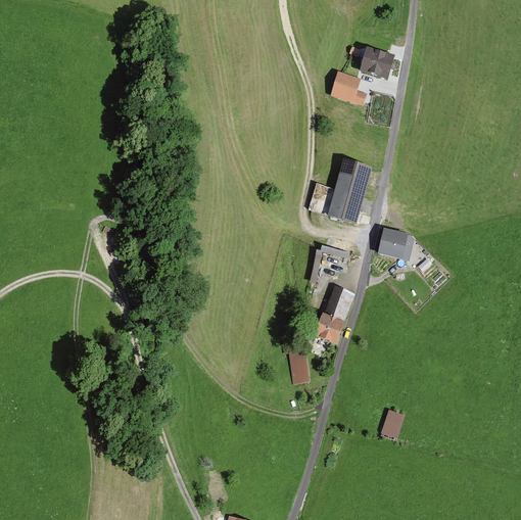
[(395,57),(365,52),(361,73),(388,80),(395,57)]
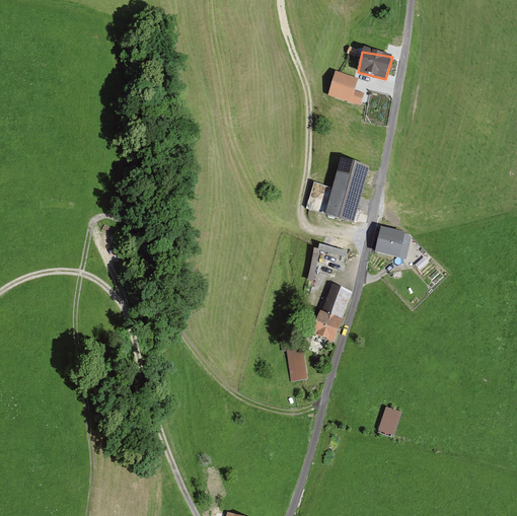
[(357,78),(331,72),(327,96),(359,103),(362,95),(354,90),(357,78)]
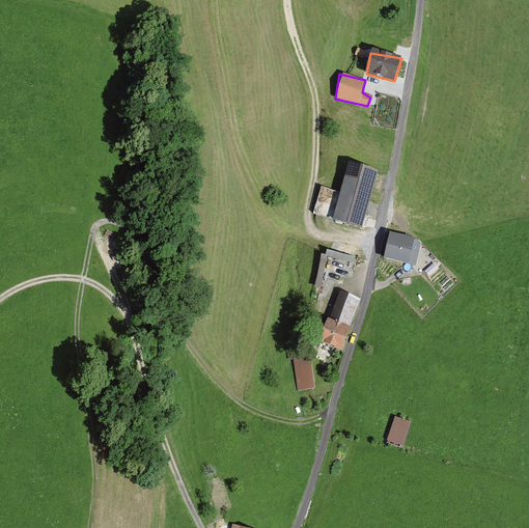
[(377,174),(349,166),(332,222),(360,231),(377,174)]
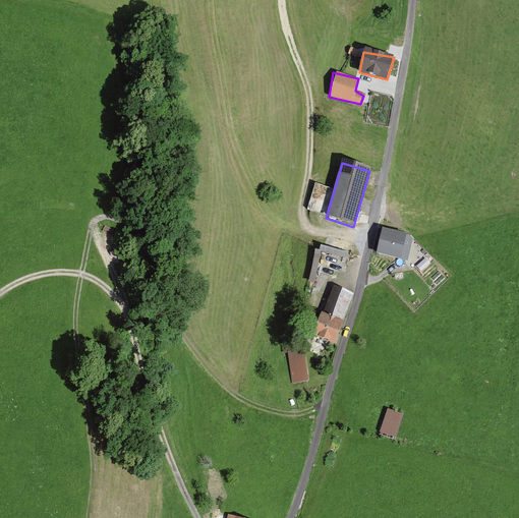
[(405,236),(383,231),(379,255),(401,260),(405,236)]
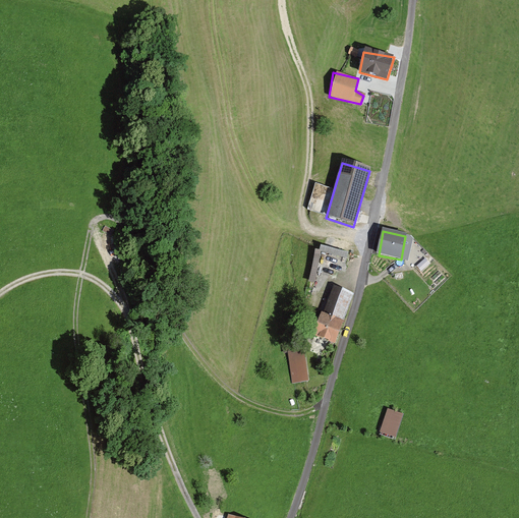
[(318,245),(314,246),(307,276),(312,279),(321,249),(345,256),(347,248),(320,242),(318,245)]
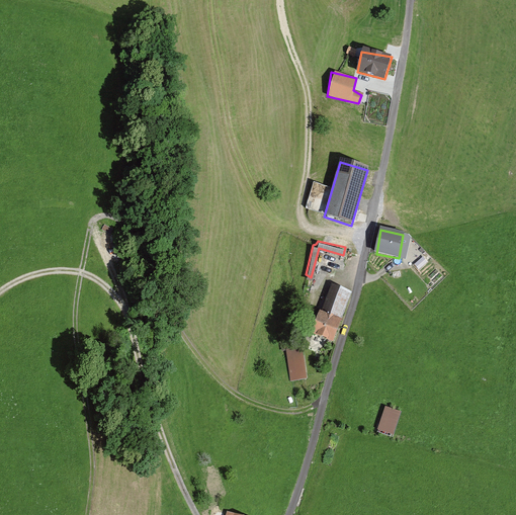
[(317,306),(307,332),(332,341),(351,289),(338,284),(329,310),(317,306)]
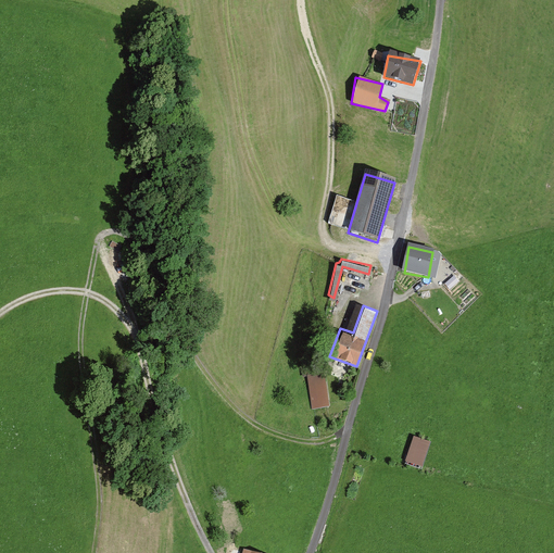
[(310,374),(311,401),(329,400),(327,373),(310,374)]
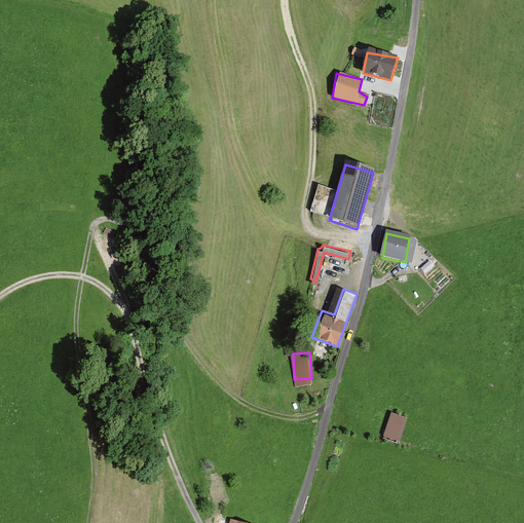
[(407,418),(391,412),(382,438),(397,443),(407,418)]
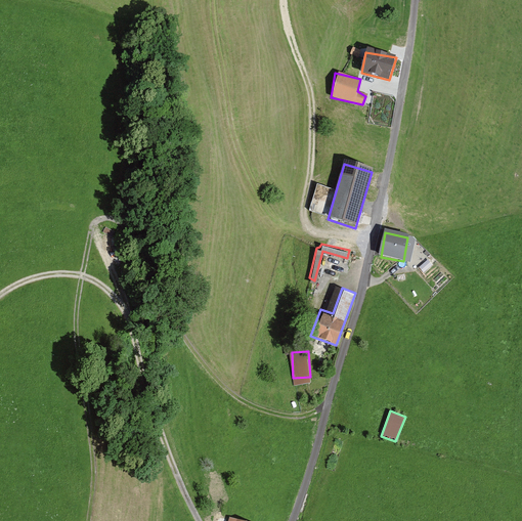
All buildings are outlined.
